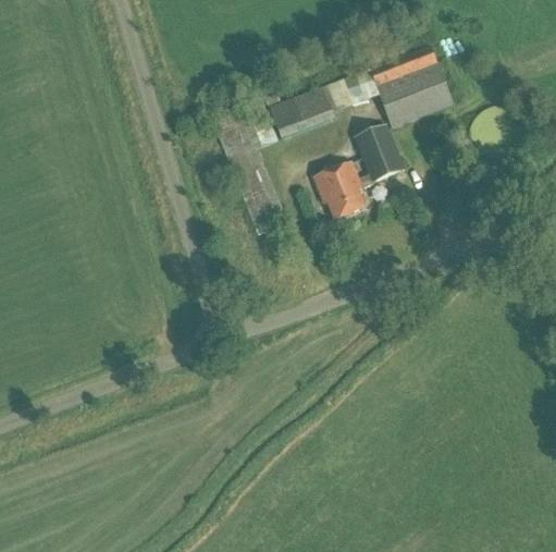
[(370,70),(375,86),(436,62),(429,44),(369,68),(370,70)]
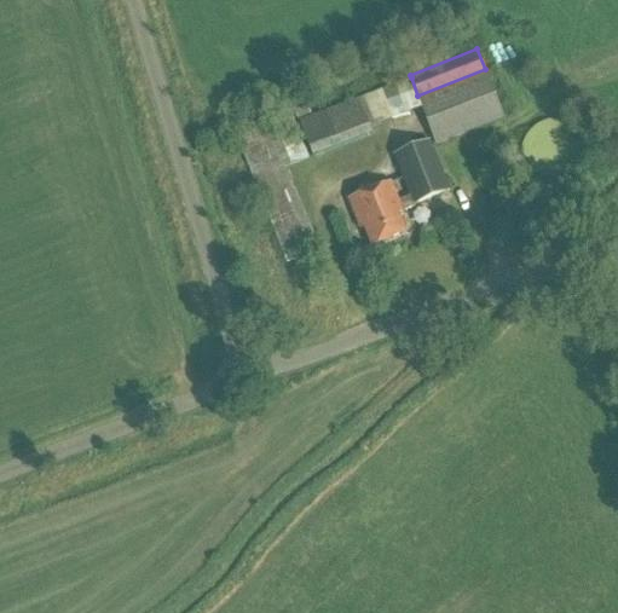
[(485,69),(417,96),(421,104),(434,140),(502,114),(485,69)]
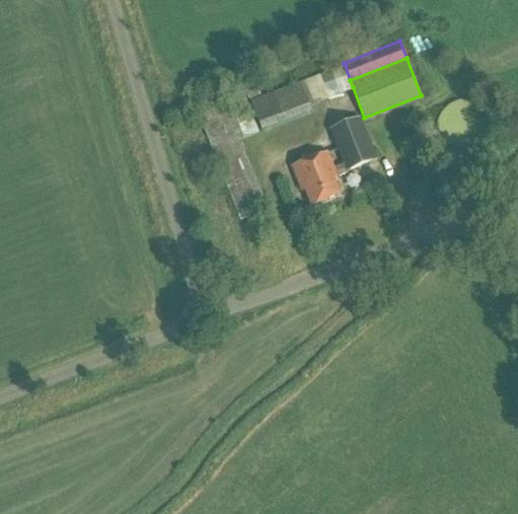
[(350,80),(345,65),(317,74),(324,97),(353,87),(350,80)]
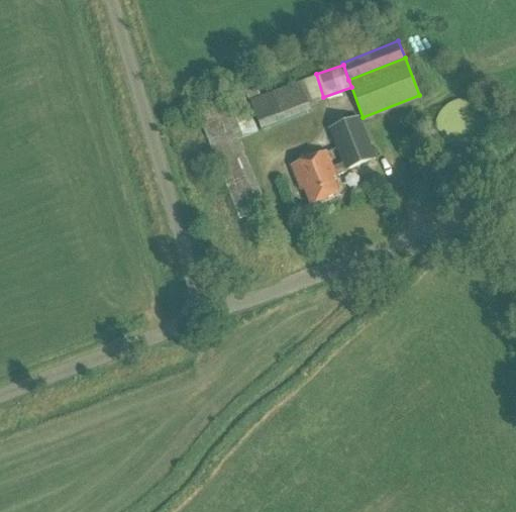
[(298,81),(306,105),(323,97),(316,74),(298,81)]
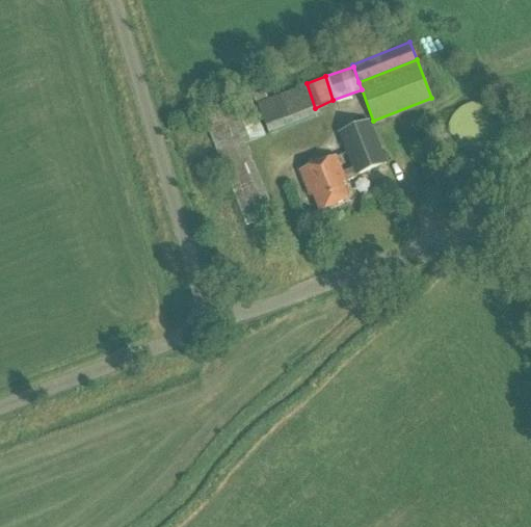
[(498,117),(498,116),(497,111),(496,106),(494,102),(489,98),(486,95),(481,91),(472,89),(468,89),(460,90),(452,96),(448,99),(445,105),(443,109),(443,115),(443,122),(445,127),(447,132),(450,135),(454,139),(457,141),(462,143),(468,145),(472,145),(478,142),(484,140),(488,137),(493,133),(495,129),(497,123),(498,117)]
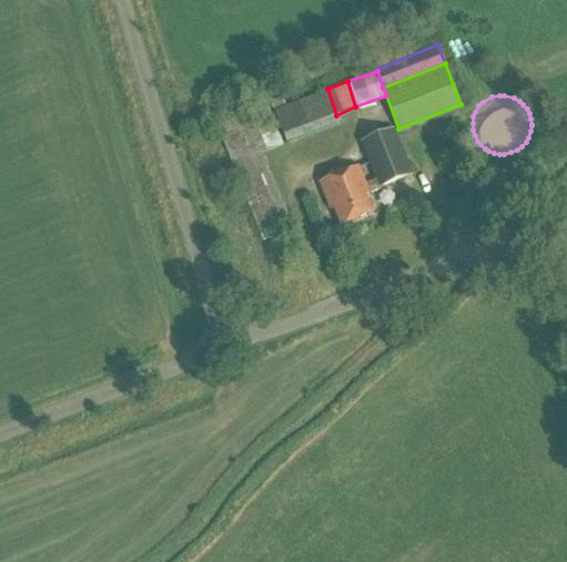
[(251,116),(263,147),(282,141),(271,109),(251,116)]
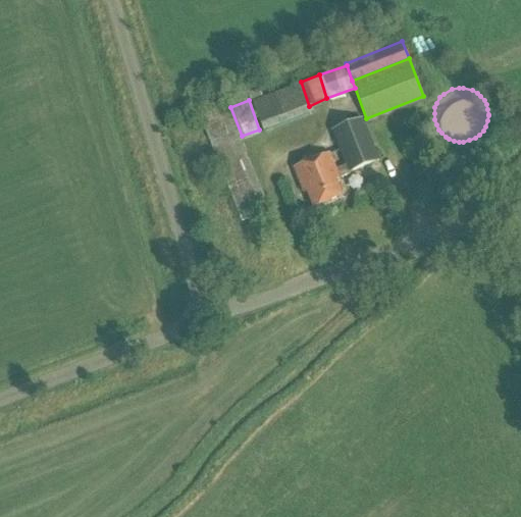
[(242,136),(230,107),(228,103),(201,113),(241,217),(269,206),(242,136)]
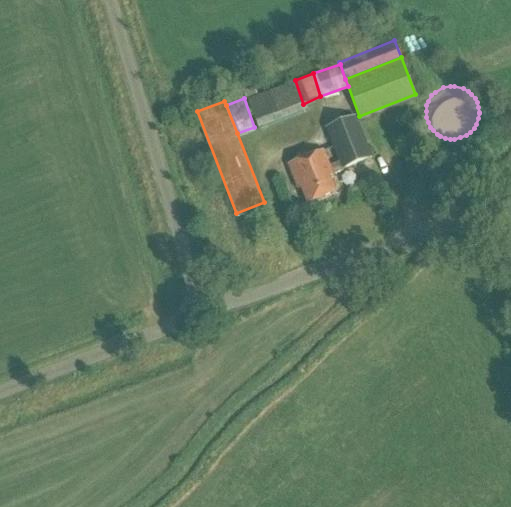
[(324,124),(337,158),(340,165),(341,165),(371,153),(355,112),(324,124)]
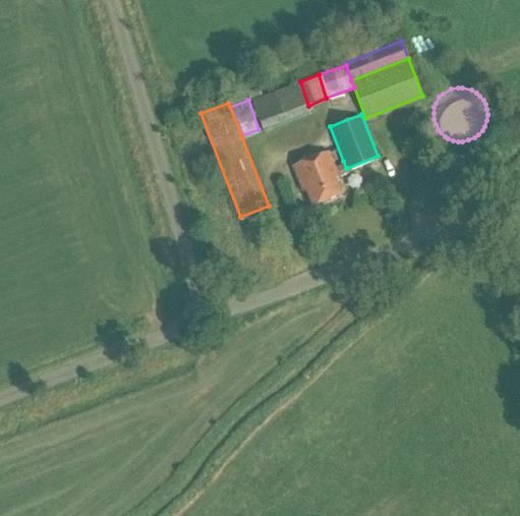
[(339,173),(335,164),(330,151),(293,165),(302,187),(305,186),(311,203),(341,191),(335,174),(339,173)]
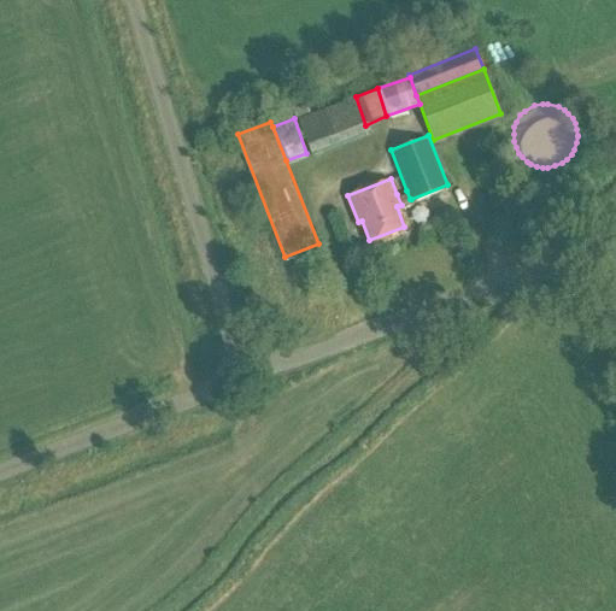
[(410,199),(406,191),(397,194),(402,205),(412,201),(411,199),(410,199)]
